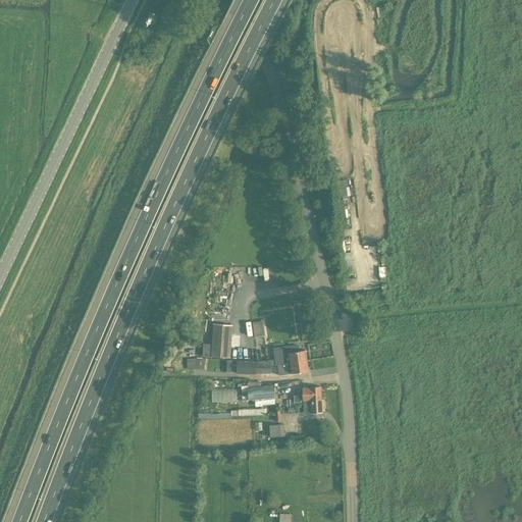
[(230,358),(232,325),(213,324),(212,345),(204,345),(203,357),(230,358)]
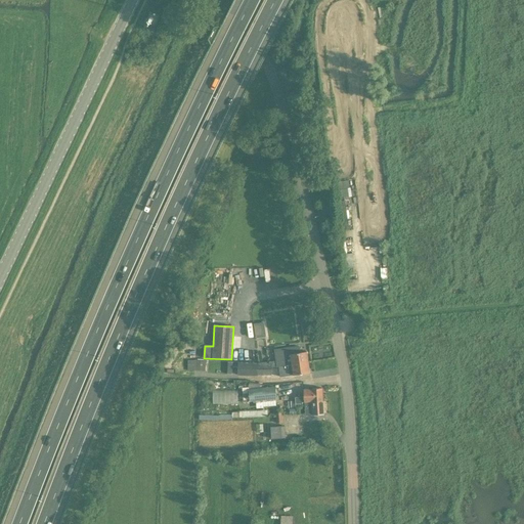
[(277,366),(279,366),(308,362),(307,351),(300,352),(299,346),(275,350),(277,366)]
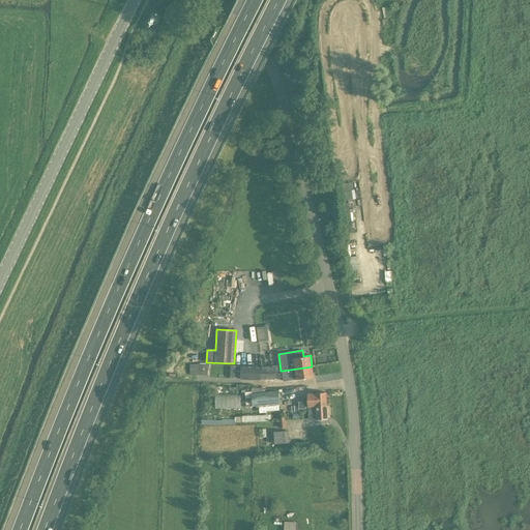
[(208,364),(200,364),(197,364),(197,375),(200,375),(208,375),(208,364)]
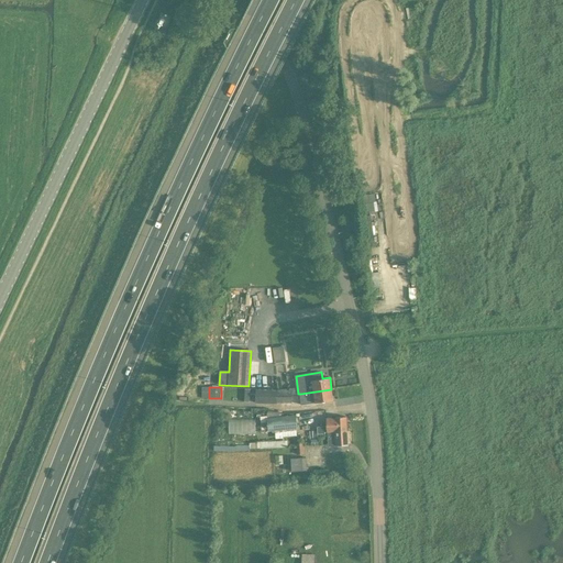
[(277,404),(277,403),(291,403),(291,390),(277,390),(256,389),(255,404),(277,404)]
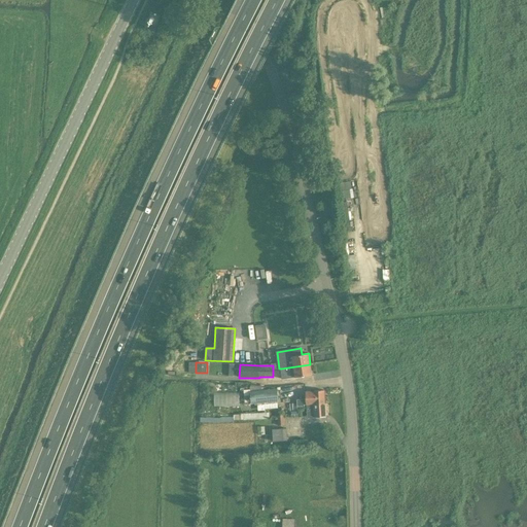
[(287,378),(295,377),(312,375),(310,364),(281,369),(281,373),(282,374),(283,376),(286,375),(287,378)]
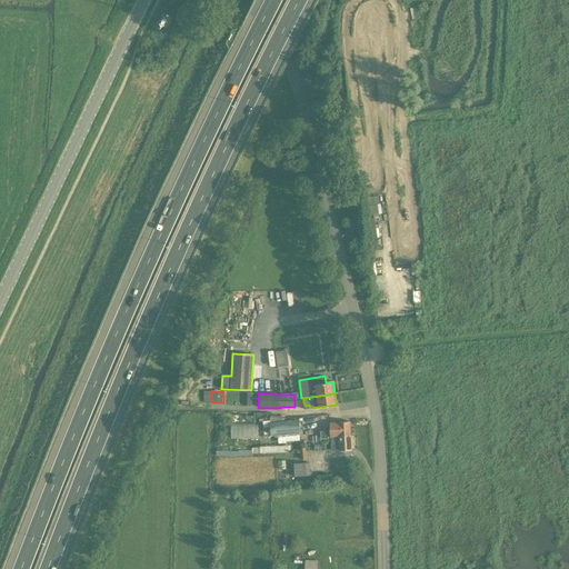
[(271,436),(300,433),(299,420),(270,422),(271,436)]
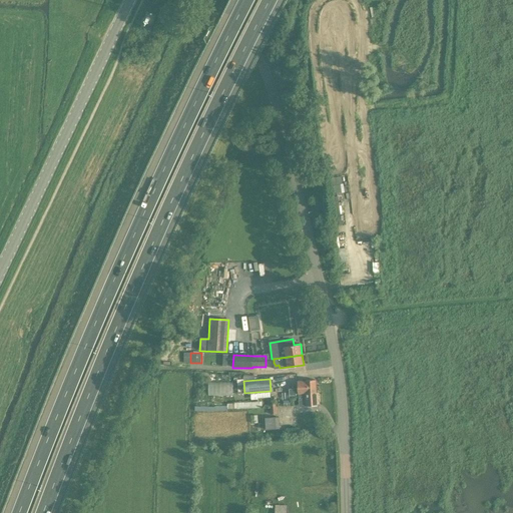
[(297,394),(299,394),(317,393),(316,380),(302,381),(297,381),(297,388),(289,389),(290,396),(297,396),(297,394)]
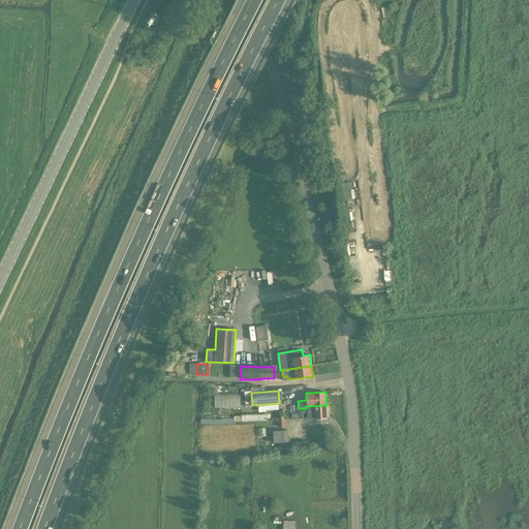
[(309,419),(328,418),(327,405),(308,406),(309,412),(309,419)]
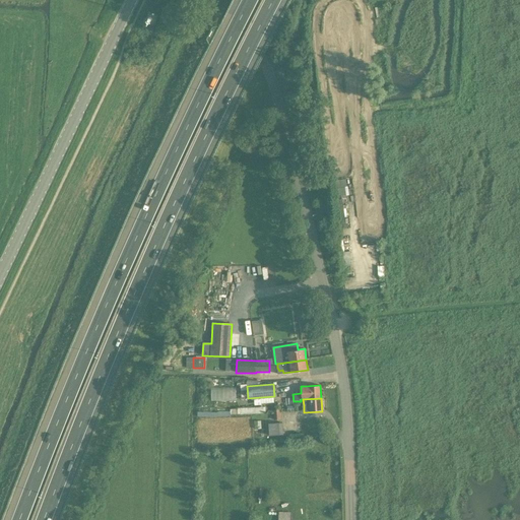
[(269,435),(282,435),(282,424),(268,424),(269,435)]
